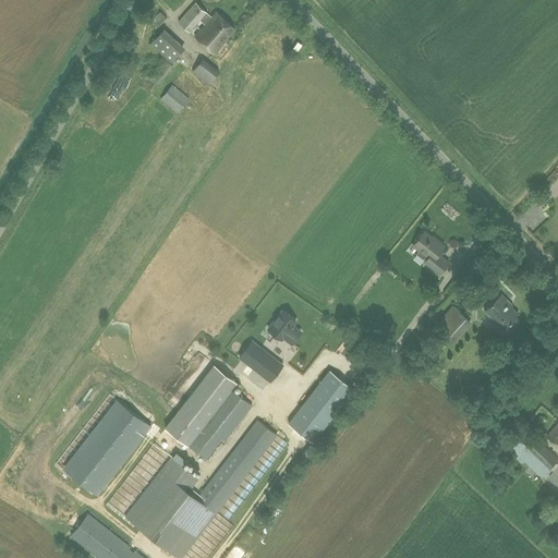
[(195,2),(178,22),(190,32),(203,16),(208,21),(194,36),(214,53),(235,28),(216,12),(211,17),(195,2)]
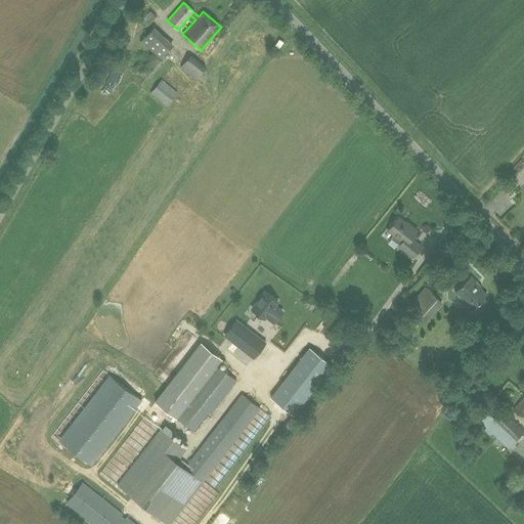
[(148,20),(153,16),(147,10),(143,14),(148,20)]
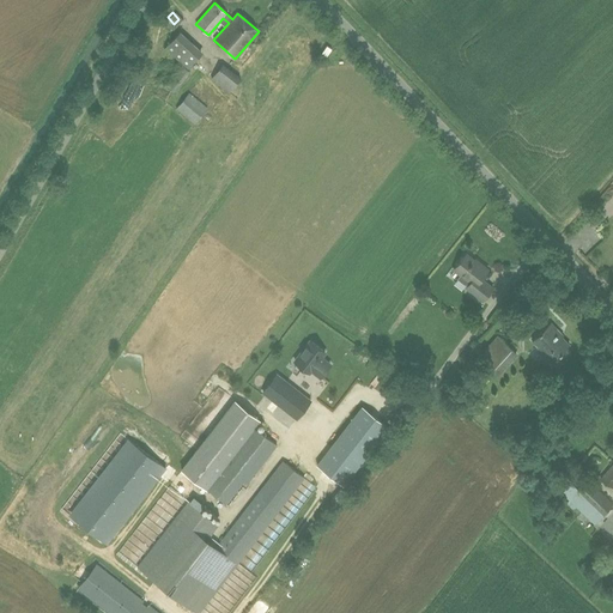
[(201,54),(178,32),(164,48),(188,68),(201,54)]
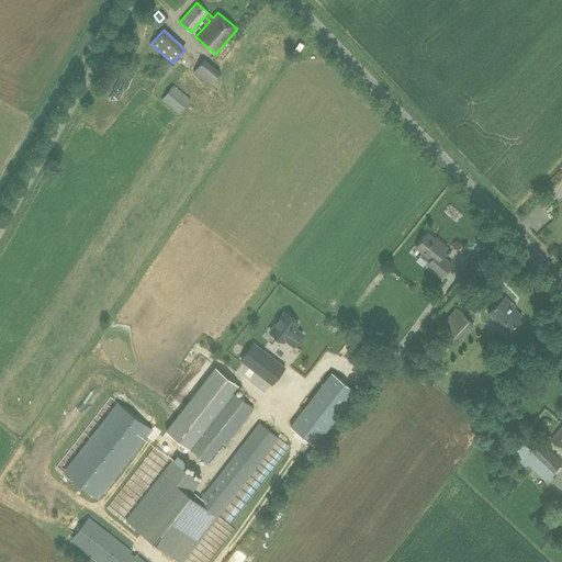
[(300,42),(295,48),(300,52),(304,45),(300,42)]
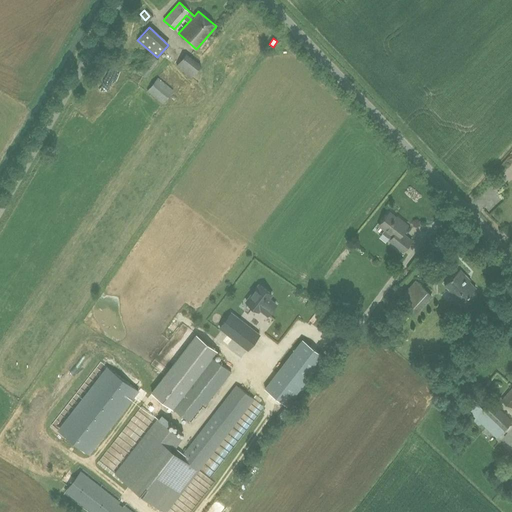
[(192,76),(201,65),(186,53),(177,65),(192,76)]
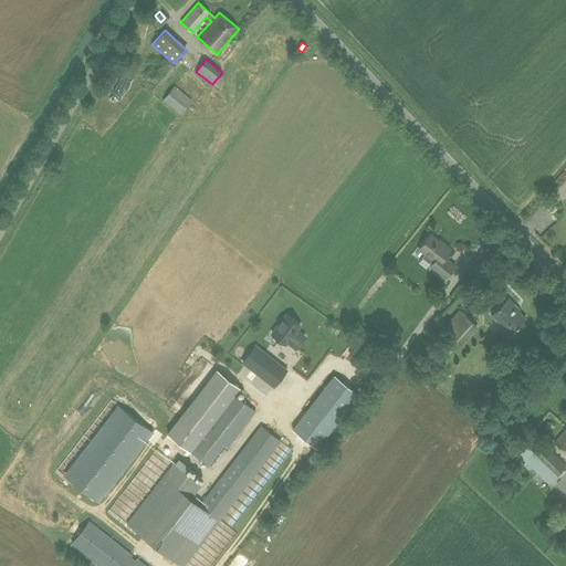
[(153,79),(160,85),(176,65),(168,60),(153,79)]
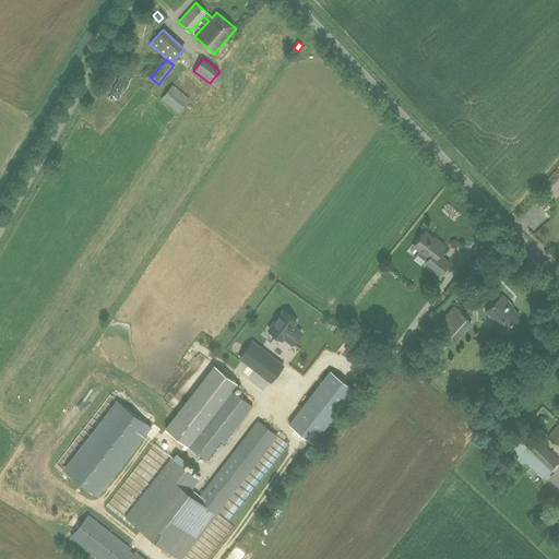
[(177,113),(190,98),(173,84),(161,98),(177,113)]
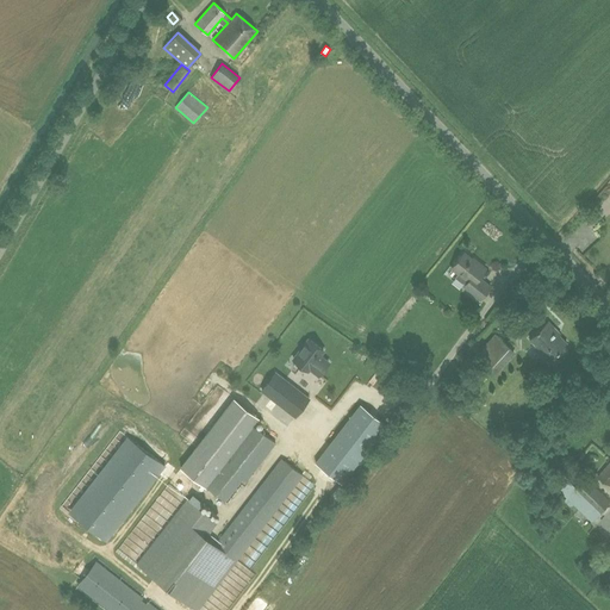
[(452,267),(468,280),(464,286),(480,299),(490,286),(479,278),(486,268),(477,261),(475,262),(464,253),(452,267)]
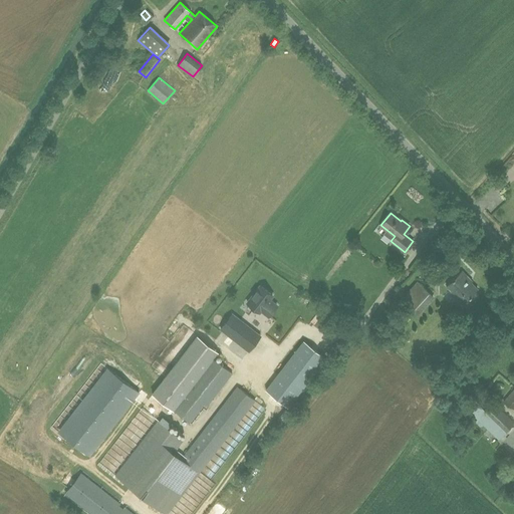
[(462,304),(477,289),(460,271),(446,285),(451,290),(450,291),(462,304)]
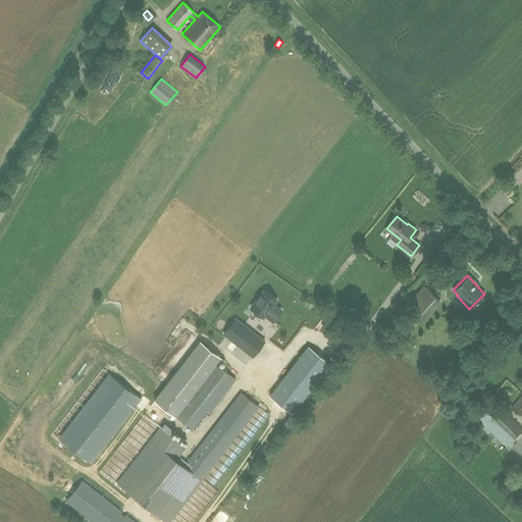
[(424,320),(441,302),(423,284),(407,304),(424,320)]
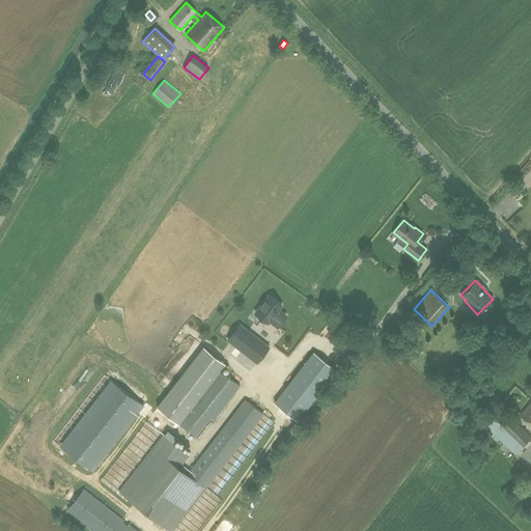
[(269,296),(255,313),(268,323),(270,320),(278,327),(286,315),(278,309),(281,305),(269,296)]
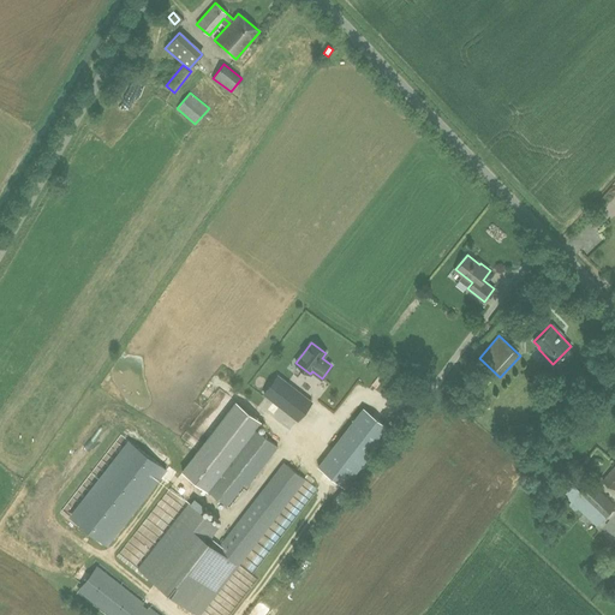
[(280,392),(270,384),(264,393),(282,407),(296,390),(287,383),(280,392)]
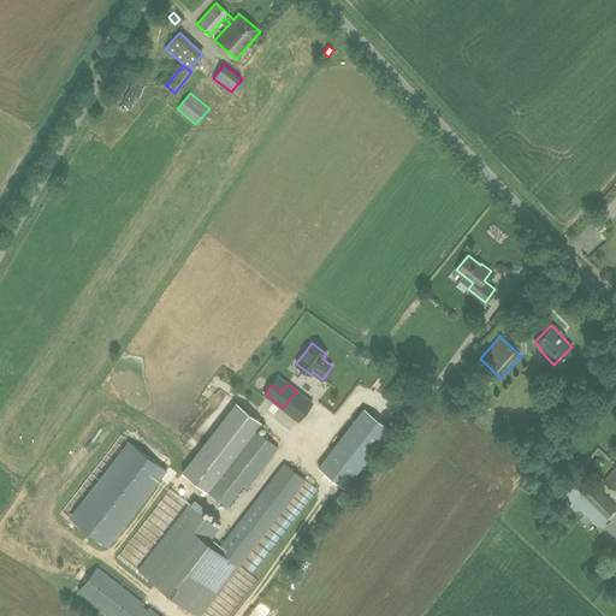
[(272,401),(265,409),(276,416),(282,408),(272,401)]
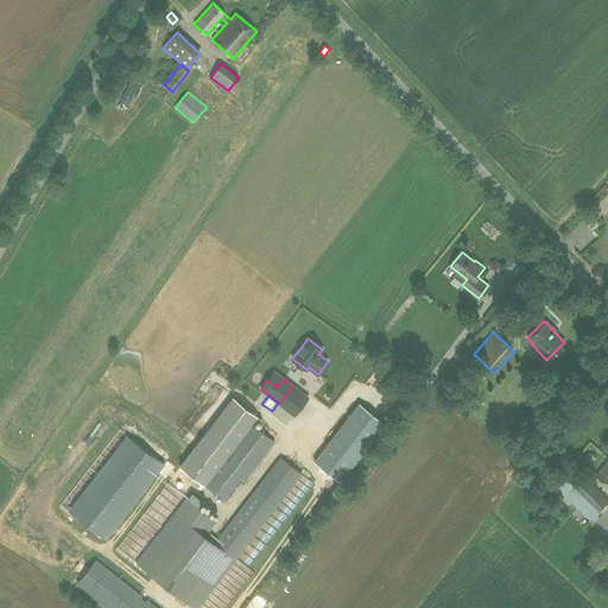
[(274,441),(251,423),(257,416),(233,397),(179,466),(227,502),(274,441)]
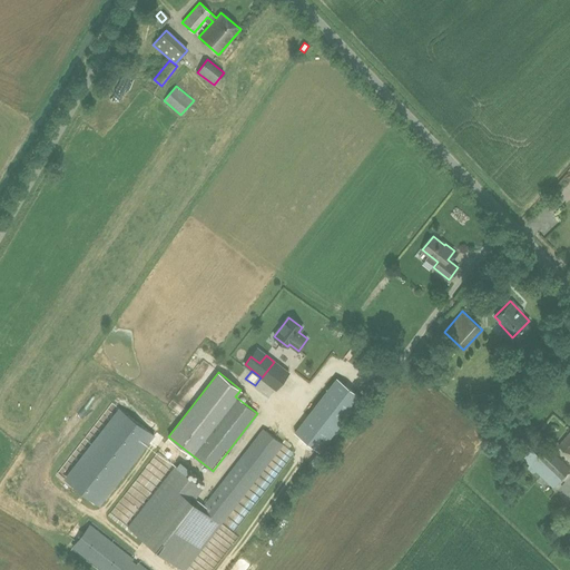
[(361,397),(336,377),(294,432),(320,451),(361,397)]
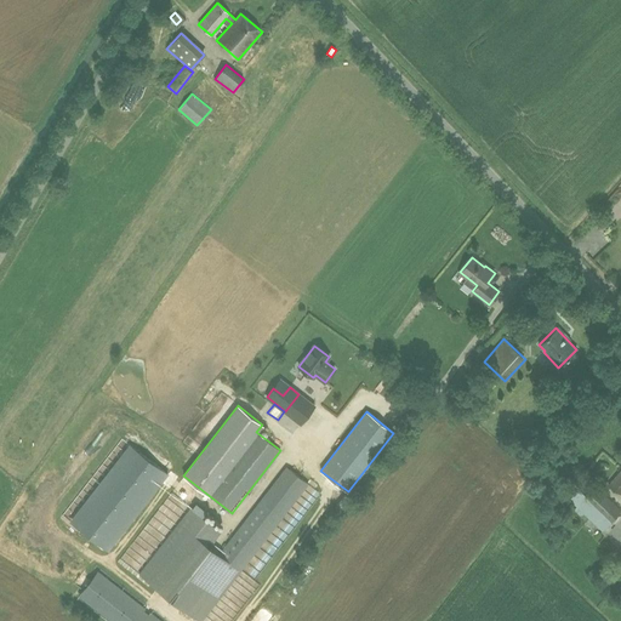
[(297,421),(288,437),(295,440),(305,425),(297,421)]
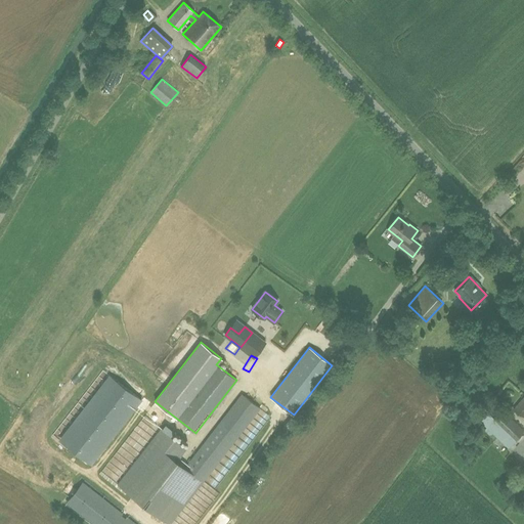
[(91,465),(141,400),(118,381),(68,446),(91,465)]
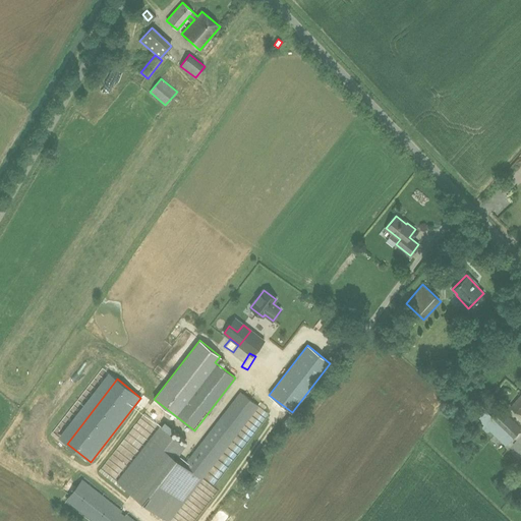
[(168,520),(258,405),(240,392),(185,462),(178,456),(185,446),(160,426),(116,482),(166,520),(168,520)]
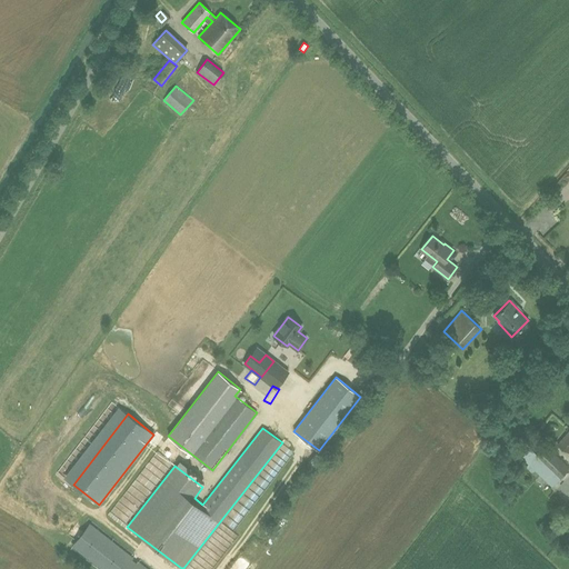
[(568,430),(557,445),(568,455),(568,430)]
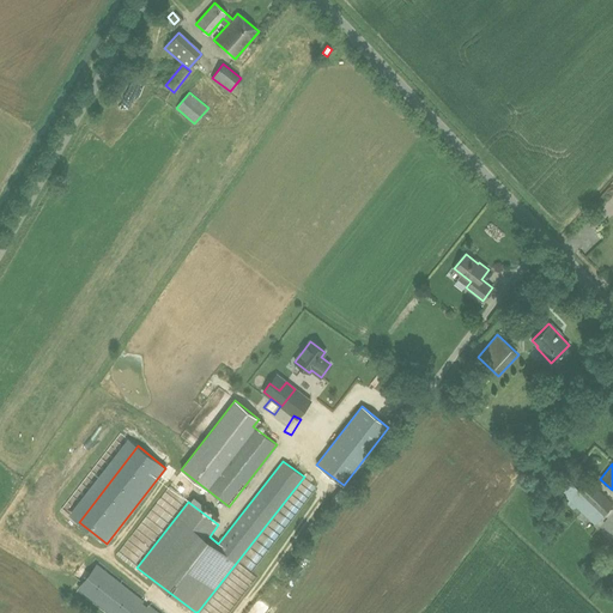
[(594,525),(612,504),(586,479),(568,499),(594,525)]
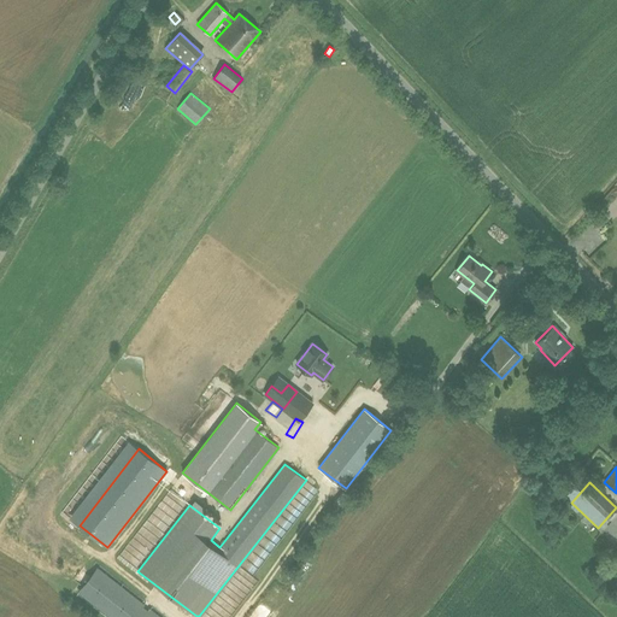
[(582,515),(576,521),(586,529),(592,523),(582,515)]
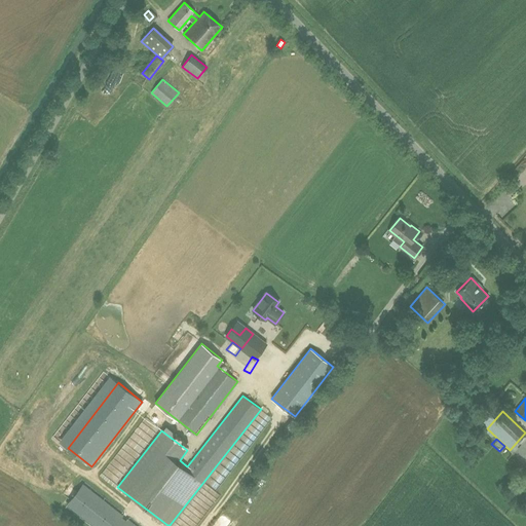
[(98,525),(133,525),(81,486),(68,502),(98,525)]
